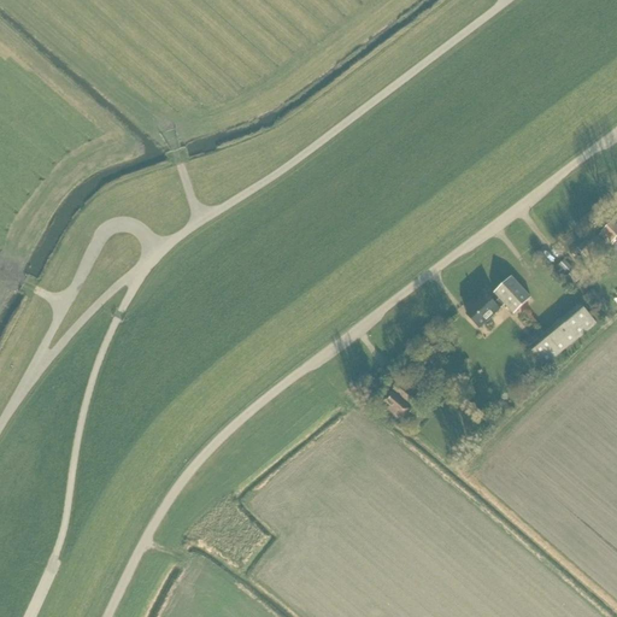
[(613,248),(616,245),(616,227),(612,222),(599,234),(613,248)]
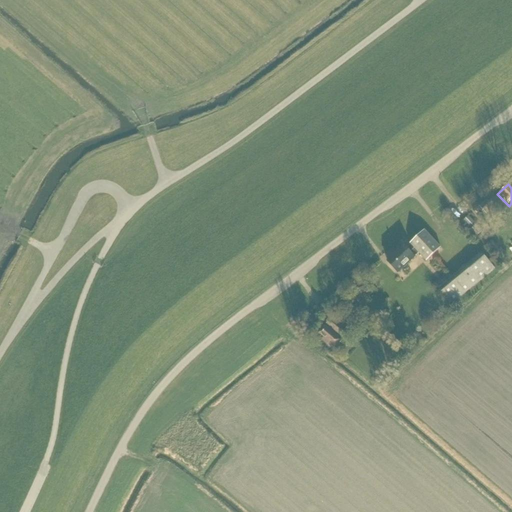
[(497,208),(503,202),(491,191),(485,196),(487,198),(479,206),(488,214),(495,206),(497,208)]
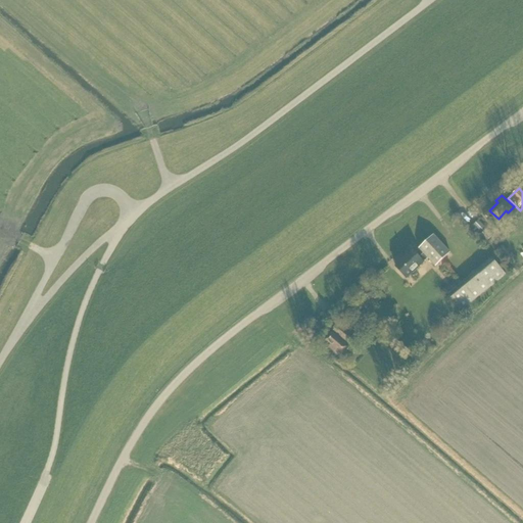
[(486,229),(480,223),(478,221),(471,228),(472,230),(484,243),(493,235),(487,229),(486,229)]
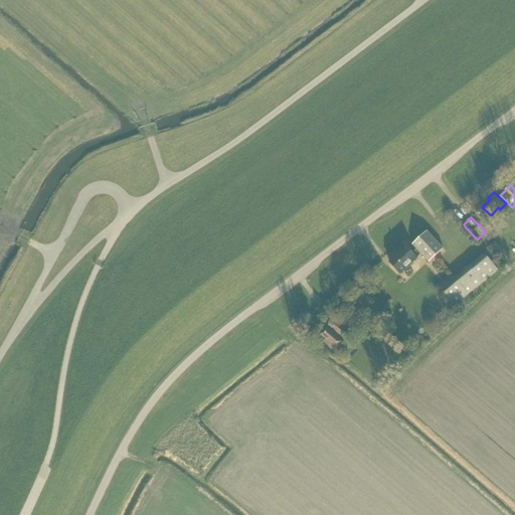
[(428,263),(444,249),(427,231),(412,245),(417,249),(412,253),(405,245),(397,252),(399,254),(390,264),(400,275),(421,254),(428,263)]
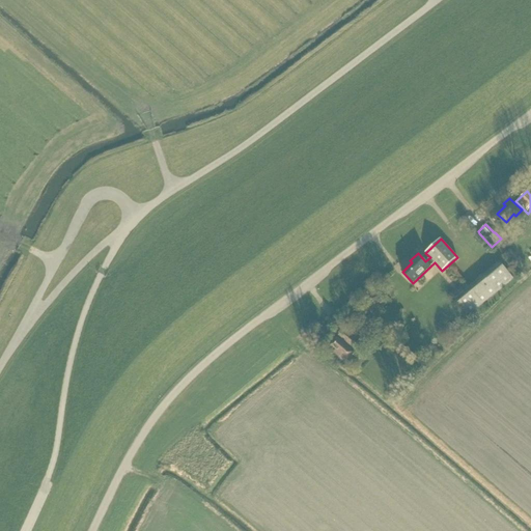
[(510,252),(506,255),(512,262),(516,259),(510,252)]
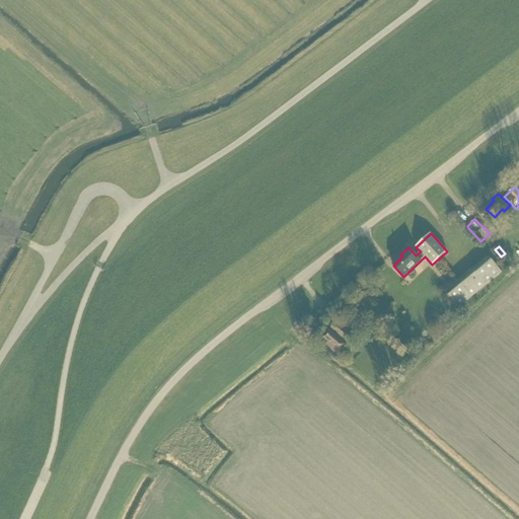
[(458,308),(502,272),(490,256),(458,281),(455,277),(441,287),(458,308)]
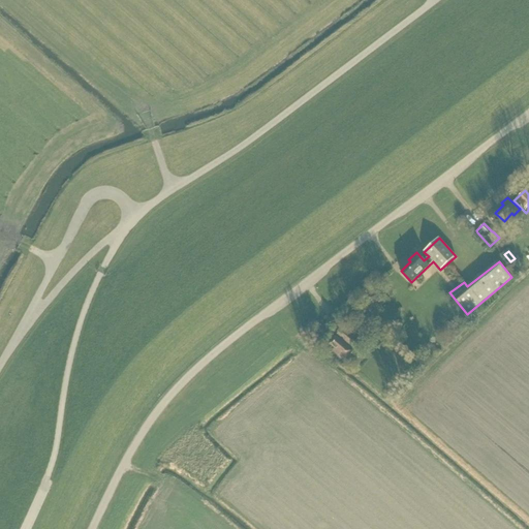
[(337,330),(344,324),(336,313),(330,318),(337,330)]
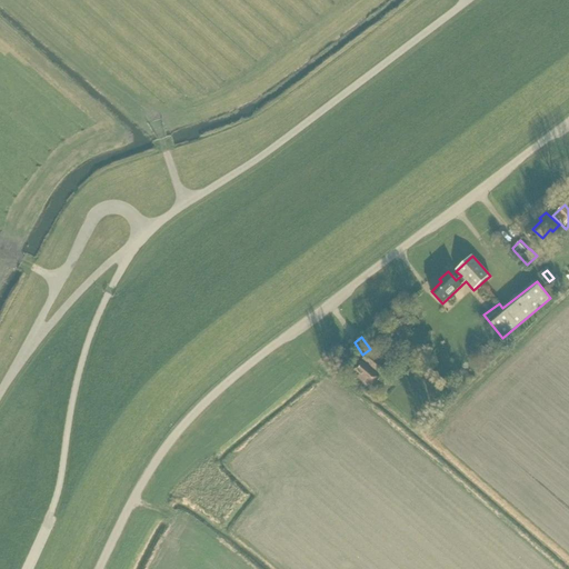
[(381,377),(383,373),(390,367),(371,349),(362,360),(381,377)]
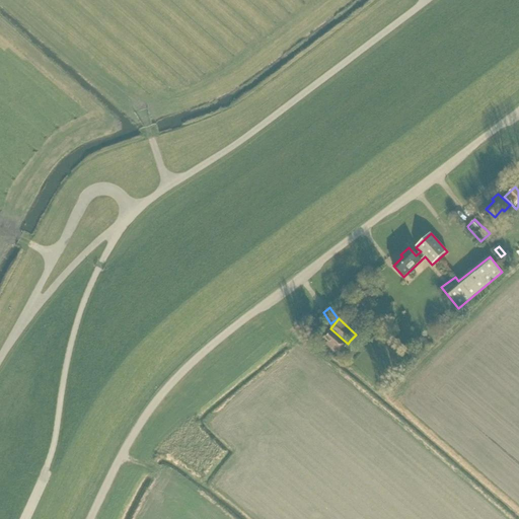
[(338,355),(346,345),(329,330),(323,338),(328,342),(325,345),(338,355)]
